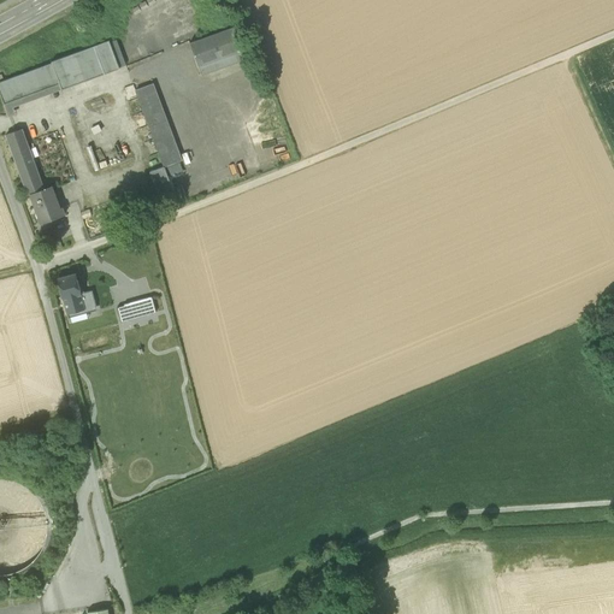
[(192,40),(204,75),(249,59),(237,24),(192,40)]
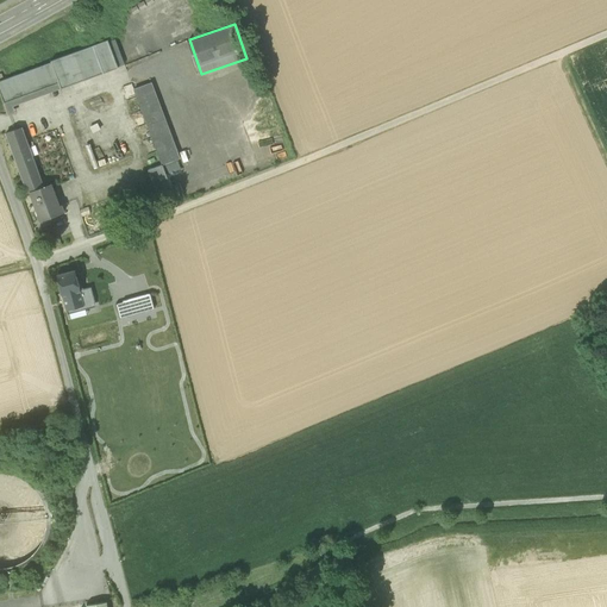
[(107,41),(93,45),(102,74),(118,68),(107,41)]
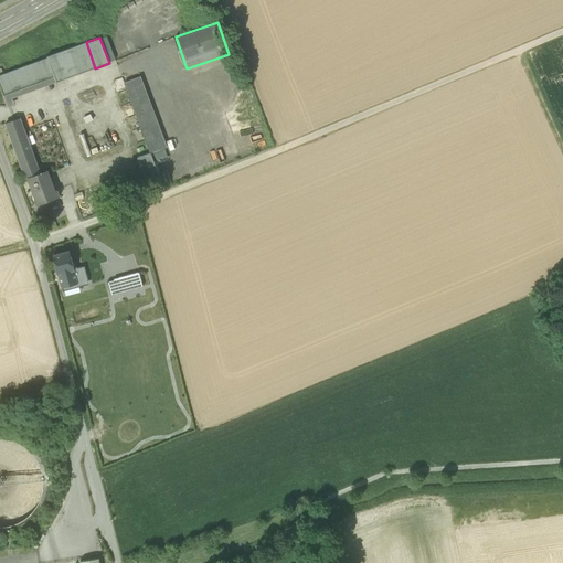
[(56,82),(95,68),(86,42),(48,56),(48,57),(54,76),(56,82)]
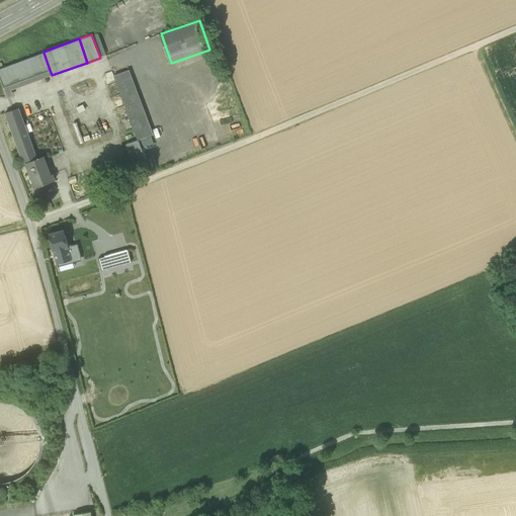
[(0,77),(3,87),(50,70),(44,53),(0,68),(0,77)]
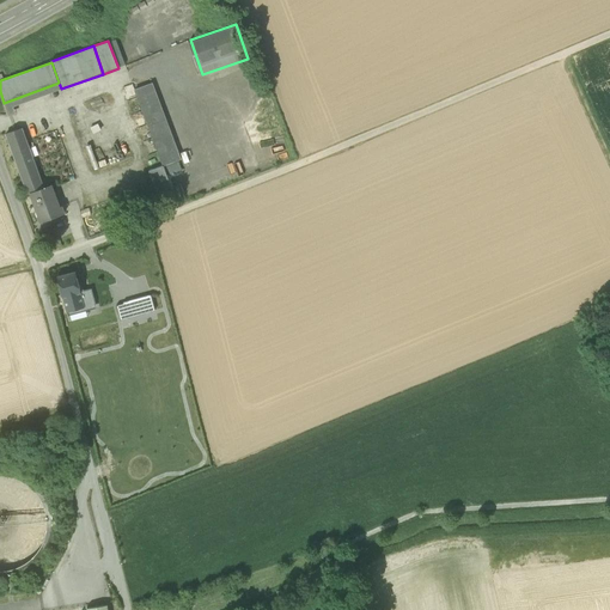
[(59,83),(4,103),(8,116),(17,113),(14,107),(61,89),(59,83)]
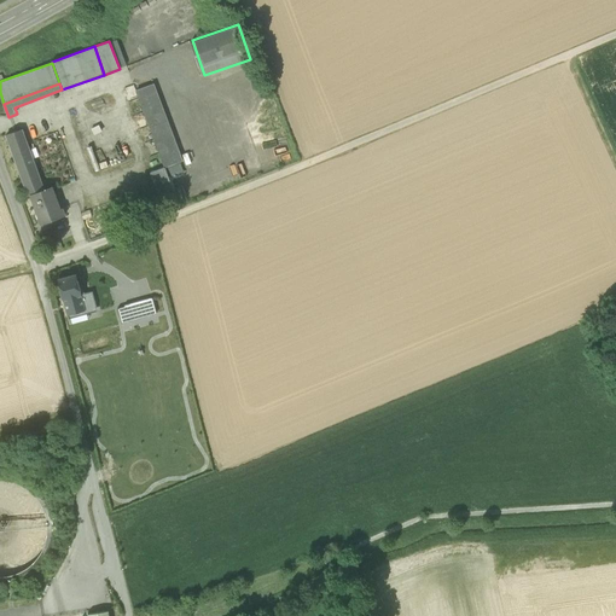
[(137,91),(163,167),(170,164),(180,161),(154,85),(144,88),(137,91)]
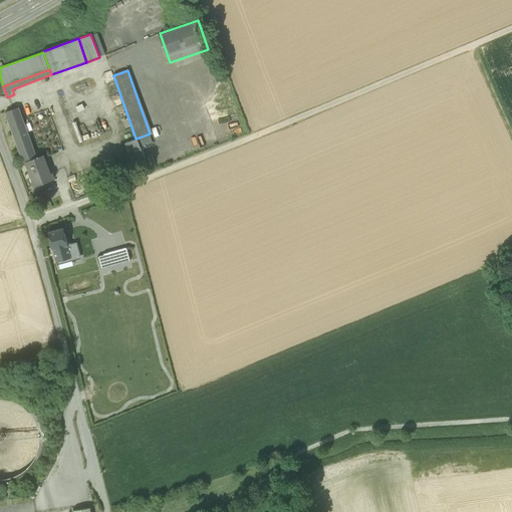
[(21,125),(25,123),(19,107),(15,108),(21,125)]
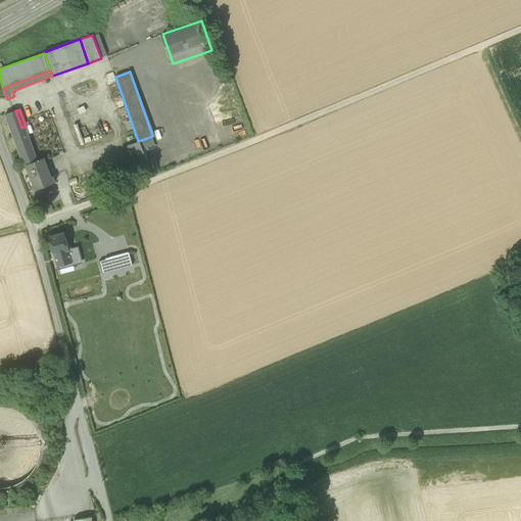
[(5,114),(25,166),(27,164),(38,160),(26,126),(21,128),(15,110),(5,114)]
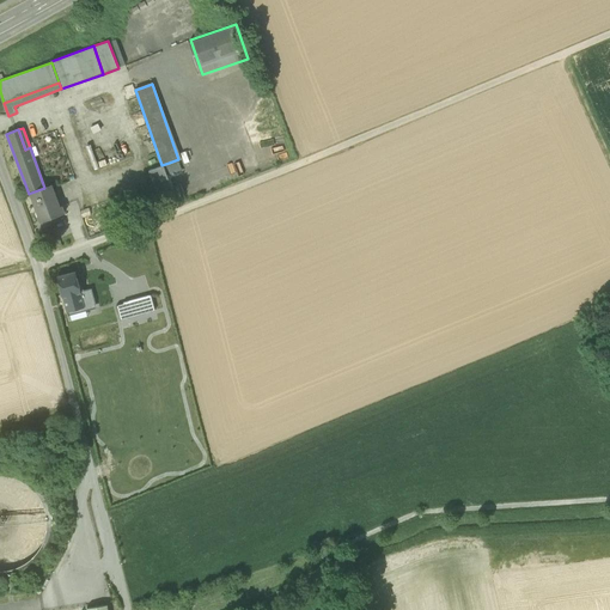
[(147,170),(158,201),(172,196),(162,165),(147,170)]
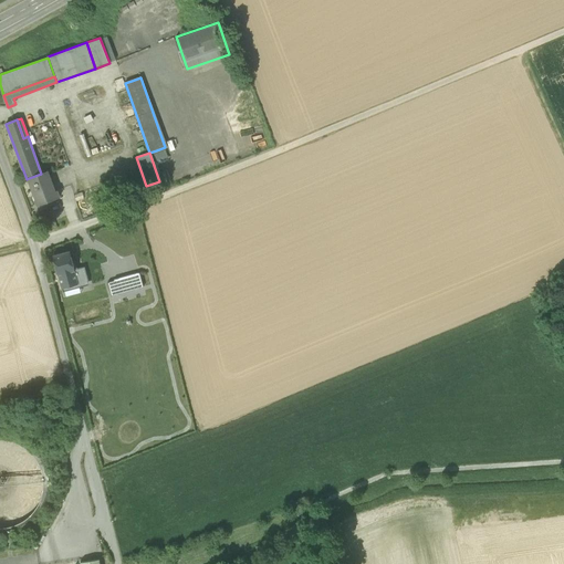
[(165,181),(173,180),(170,167),(163,168),(165,181)]
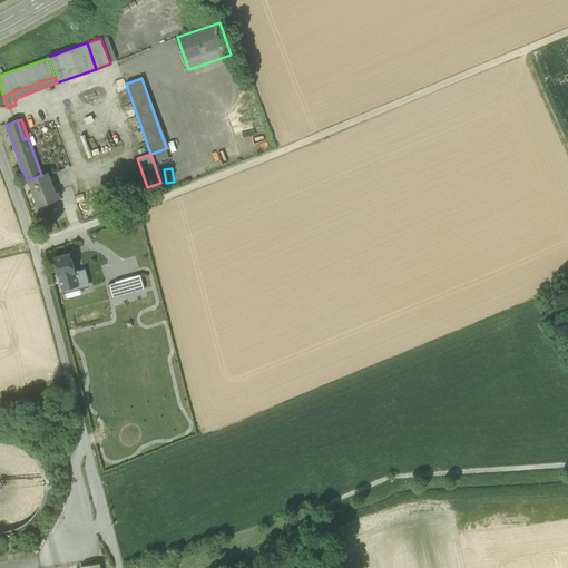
[(29,179),(39,207),(60,199),(58,193),(57,194),(49,172),(41,175),(29,179)]
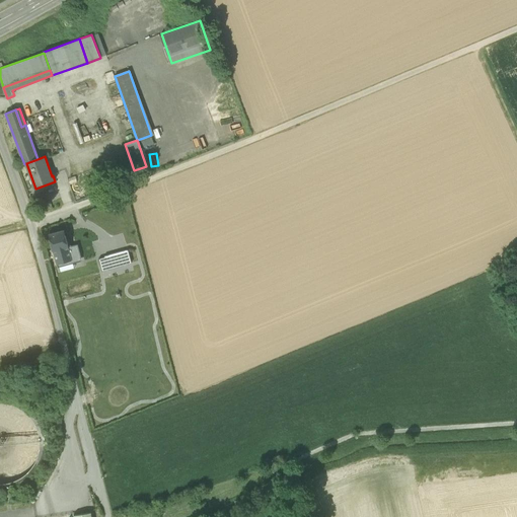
[(52,231),(57,249),(72,245),(67,227),(52,231)]
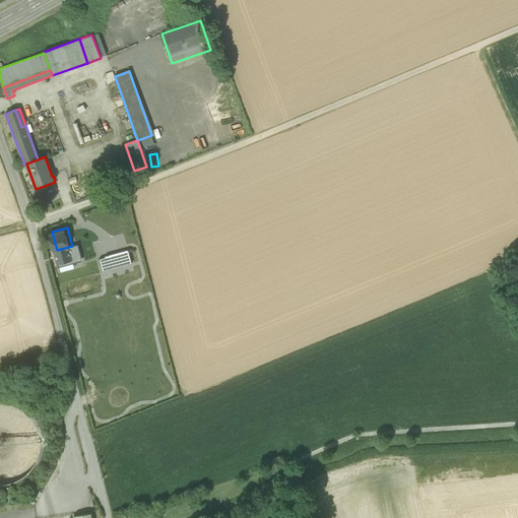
[(72,246),(57,250),(59,259),(84,253),(81,243),(72,246)]
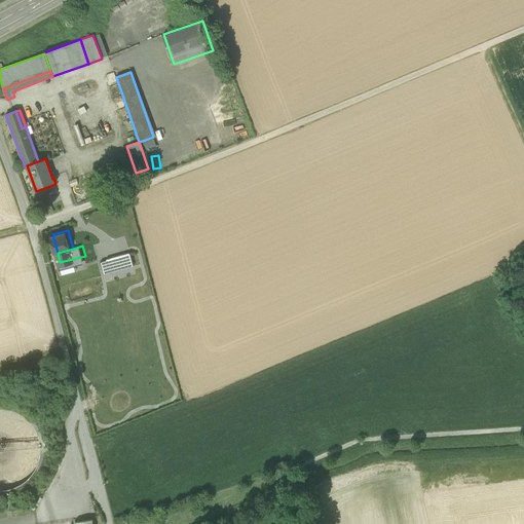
[(106,264),(109,275),(139,266),(136,256),(106,264)]
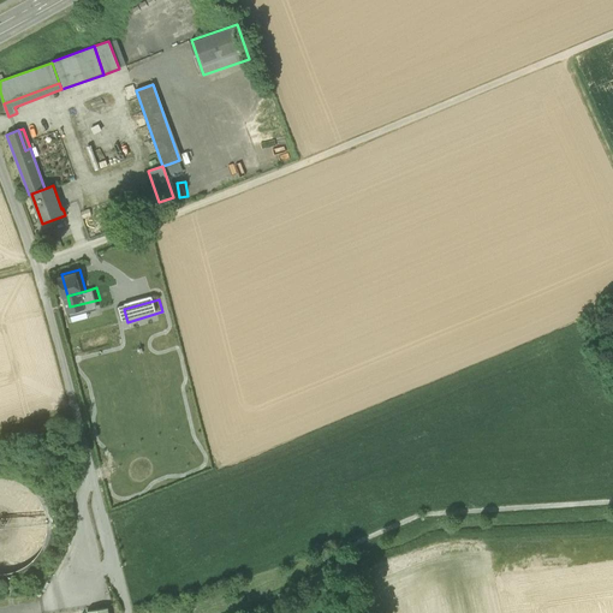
[(69,320),(91,314),(89,305),(67,313),(69,320)]
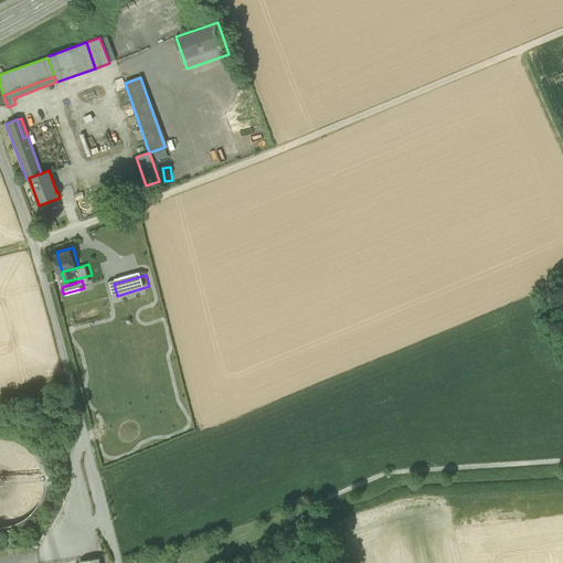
[(0,526),(10,526),(24,520),(34,512),(41,502),(44,492),(45,478),(42,464),(34,453),(23,443),(10,438),(0,437),(0,526)]
